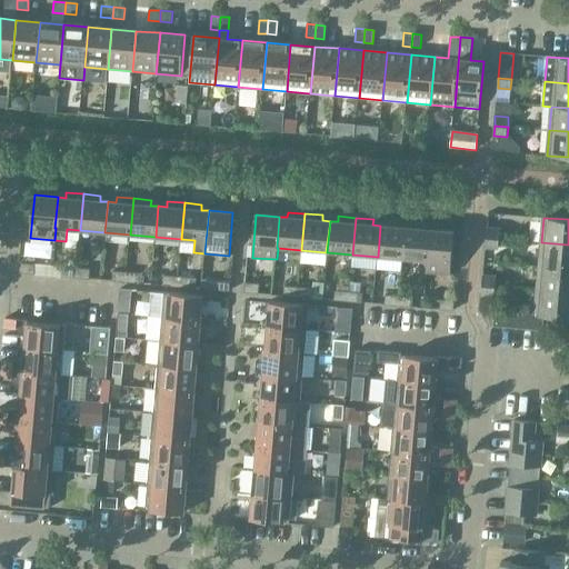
[(378,257),(402,259),(406,222),(389,220),(388,226),(380,226),(378,257)]
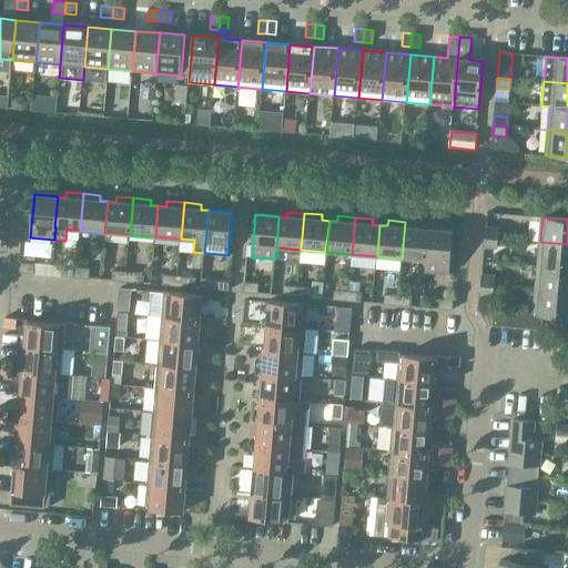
[(405,222),(402,259),(427,260),(427,261),(430,230),(423,229),(423,223),(405,222)]
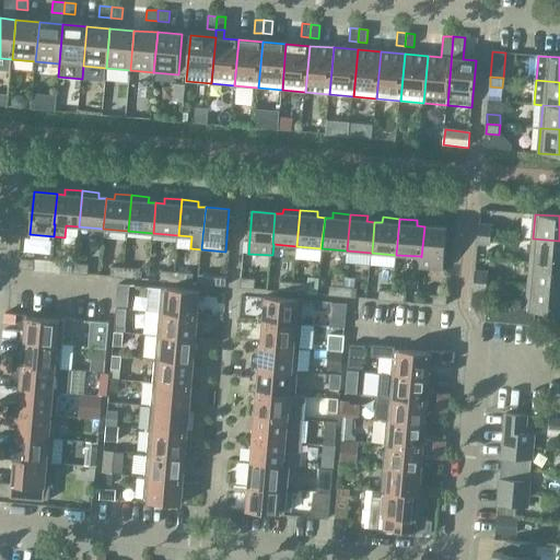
[(478,234),(491,235),(492,225),(479,224),(478,234)]
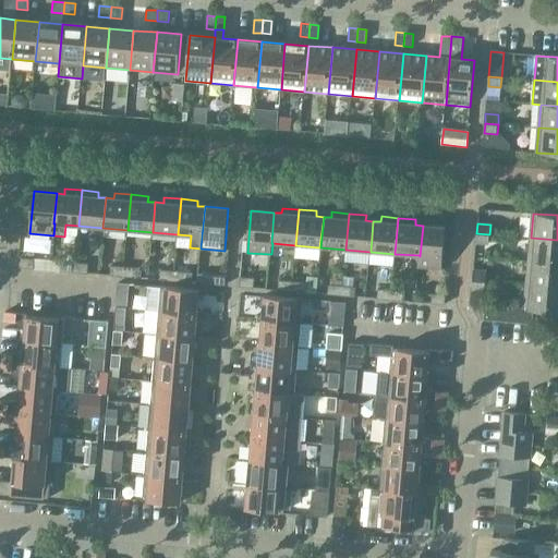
[(420,256),(420,255),(419,267),(441,269),(446,227),(423,226),(420,256)]
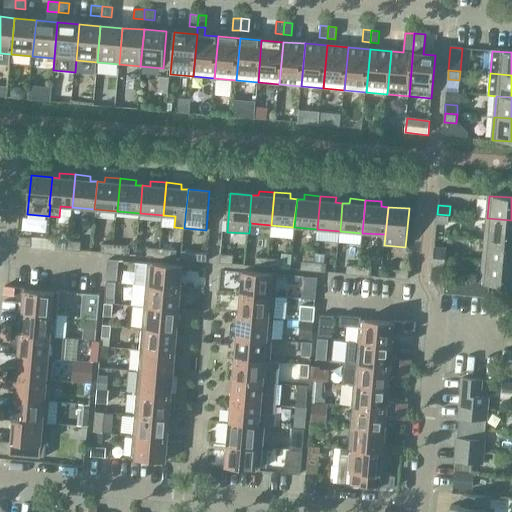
[(449,215),(437,214),(437,223),(449,224),(449,215)]
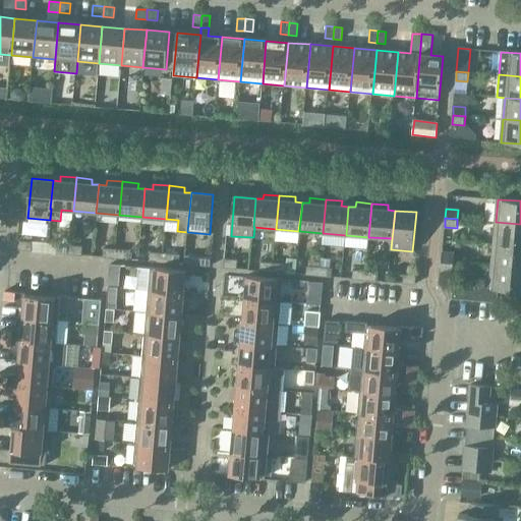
[(494,244),(520,246),(520,224),(496,222),(494,244)]
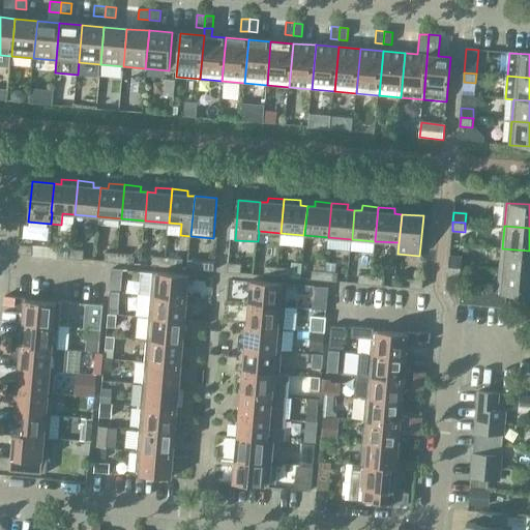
[(20,255),(28,256),(29,246),(20,245),(20,255)]
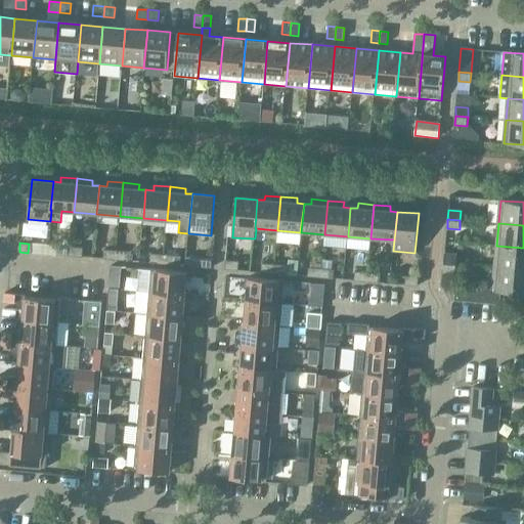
[(57,255),(70,256),(71,247),(57,246),(57,255)]
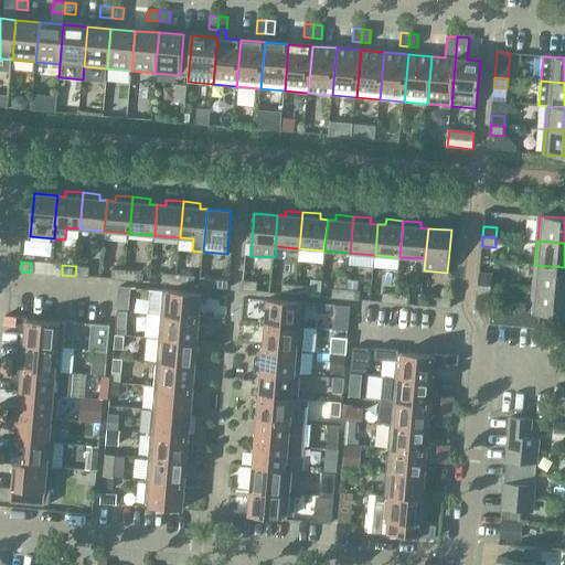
[(564,267),(535,265),(533,288),(564,290),(564,267)]
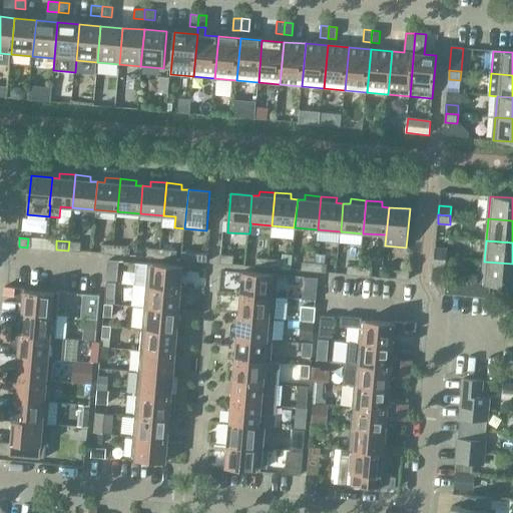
[(69,241),(68,250),(81,251),(82,243),(69,241)]
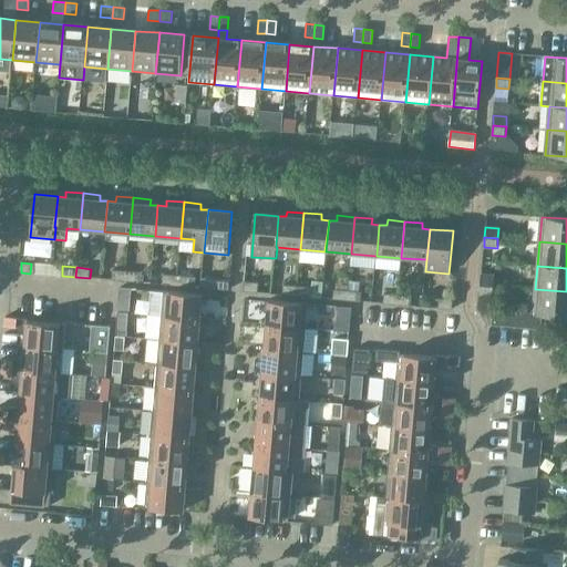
[(126,271),(113,270),(112,280),(126,281),(126,271)]
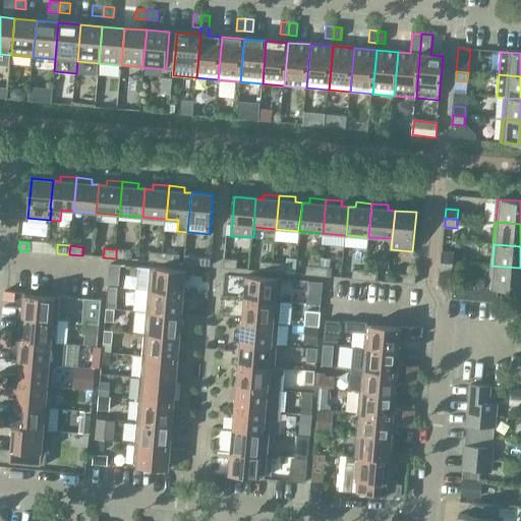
[(129,250),(116,249),(116,258),(128,259),(129,250)]
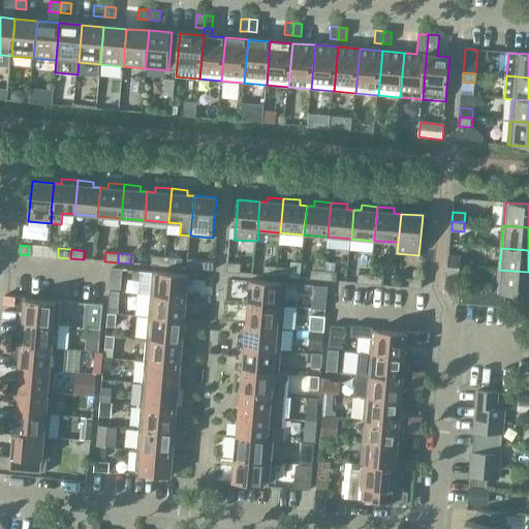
[(152,266),(164,267),(165,257),(152,256),(152,266)]
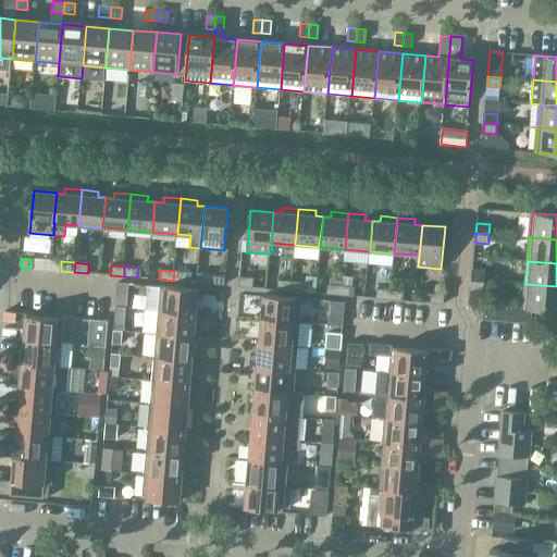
[(472,280),(485,281),(485,271),(472,270),(472,280)]
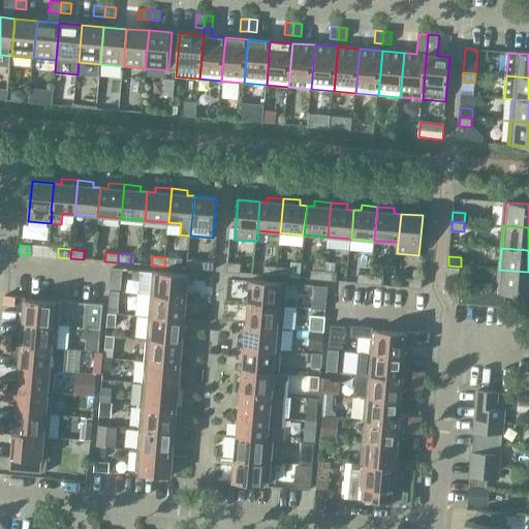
[(164,267),(183,269),(184,259),(165,257),(164,267)]
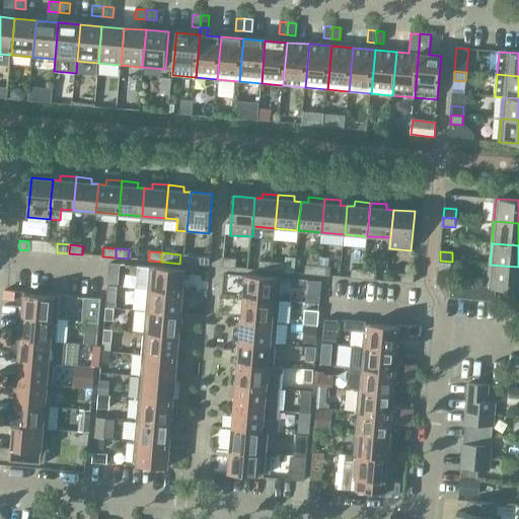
[(210,256),(184,254),(183,264),(210,266),(210,256)]
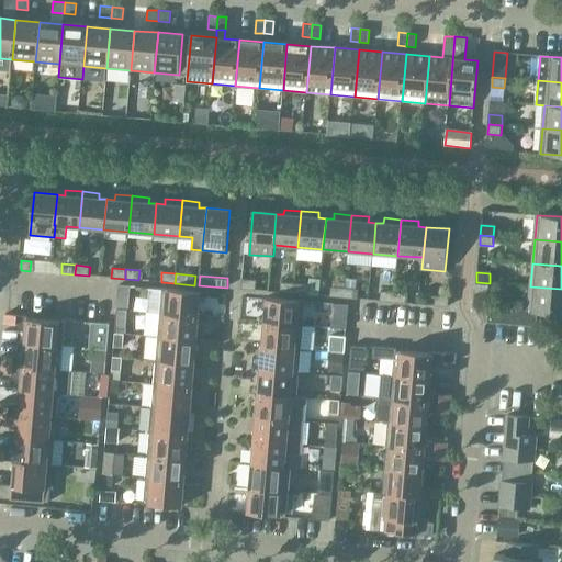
[(242,290),(256,291),(256,281),(243,280),(242,290)]
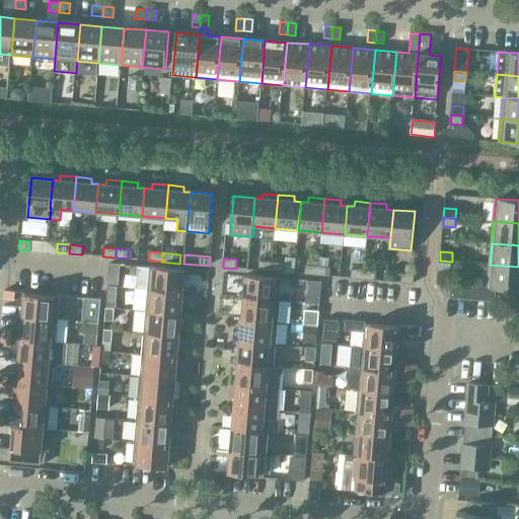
[(440,261),(439,270),(451,271),(452,262),(440,261)]
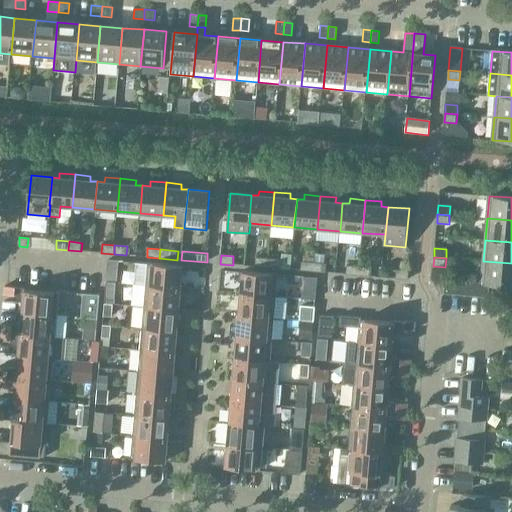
[(255,267),(268,268),(268,259),(256,258),(255,267)]
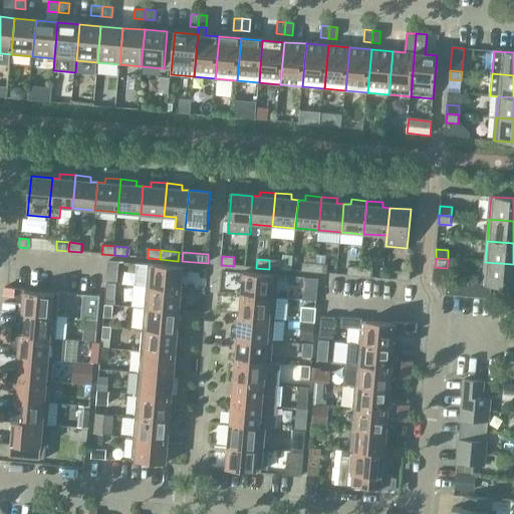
[(269,269),(281,270),(282,261),(269,260),(269,269)]
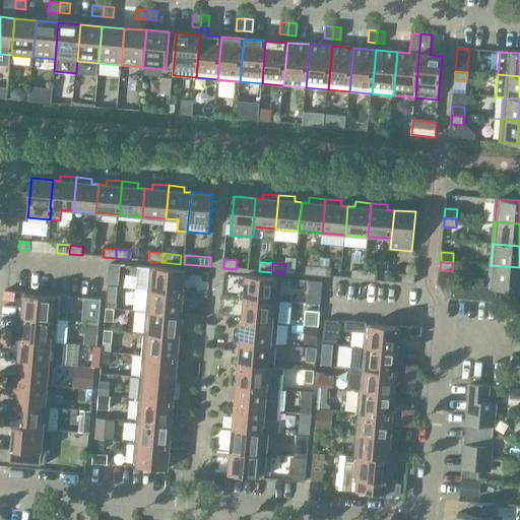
[(519,267),(491,265),(489,288),(498,289),(519,290),(519,267)]
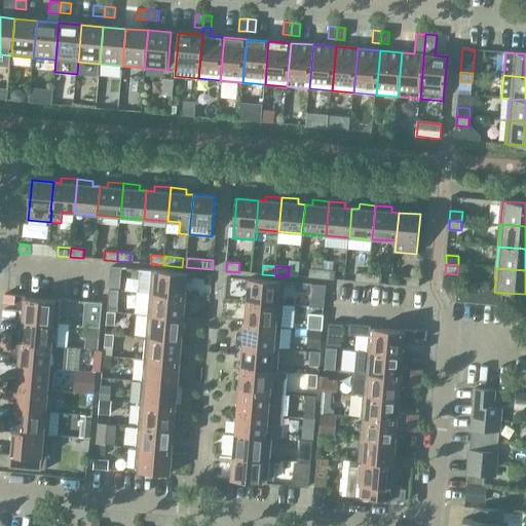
[(309,278),(322,279),(323,270),(309,269),(309,278)]
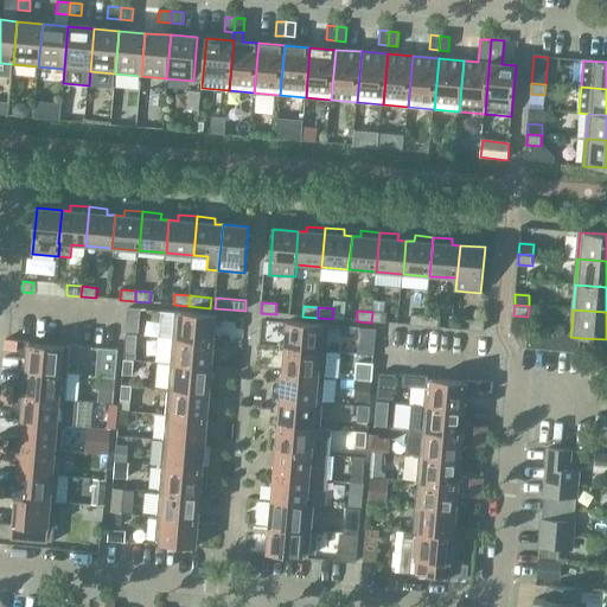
[(215,343),(217,315),(176,312),(173,339),(215,343)]
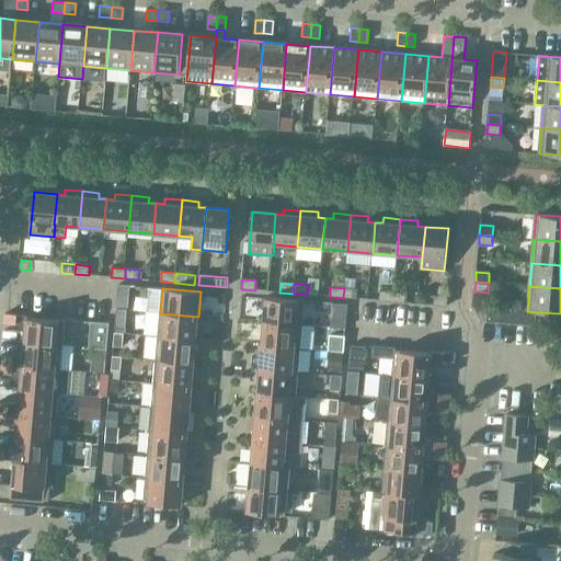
[(343,298),(357,299),(357,289),(344,288),(343,298)]
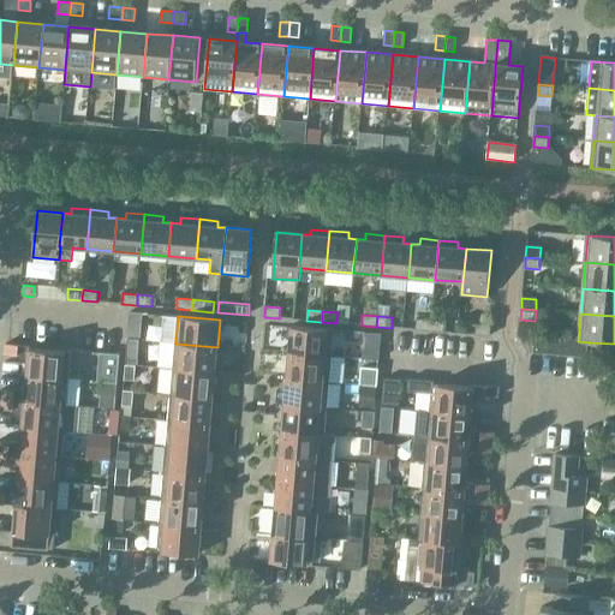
[(416,330),(431,332),(431,321),(417,320),(416,330)]
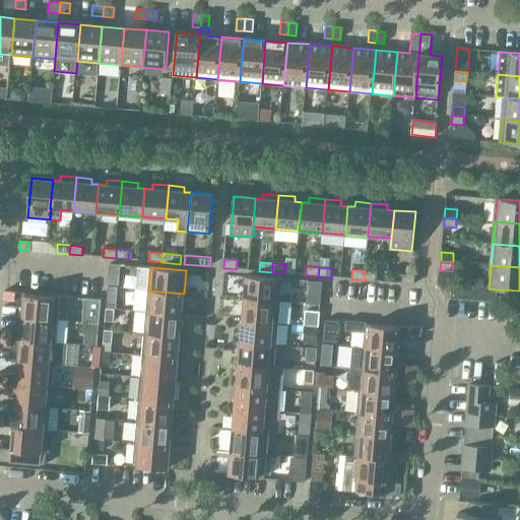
[(365,271),(365,280),(377,281),(378,272),(365,271)]
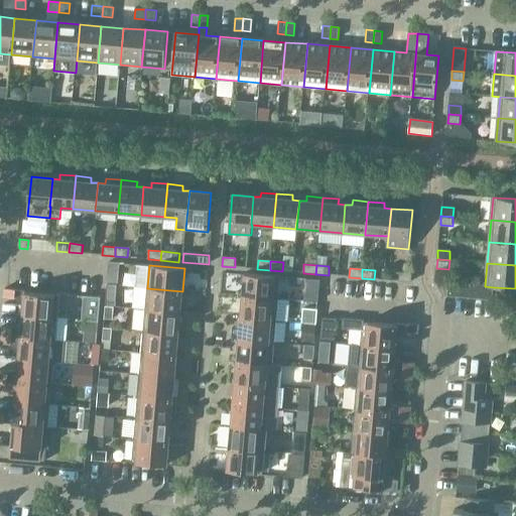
[(402,281),(411,282),(412,273),(403,272),(402,281)]
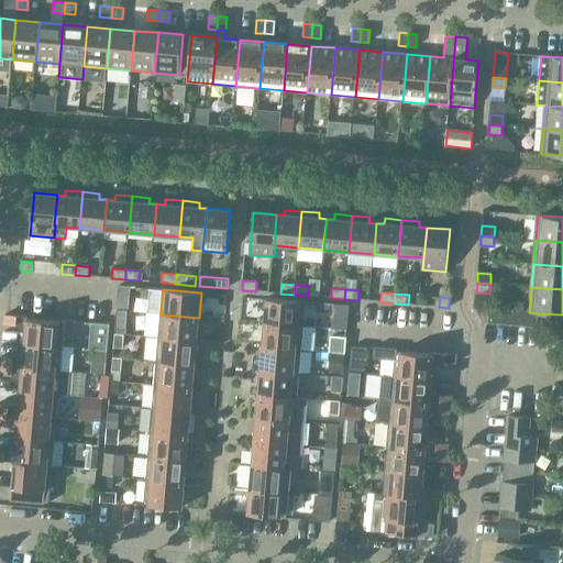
[(267,299),(265,323),(304,327),(306,302),(267,299)]
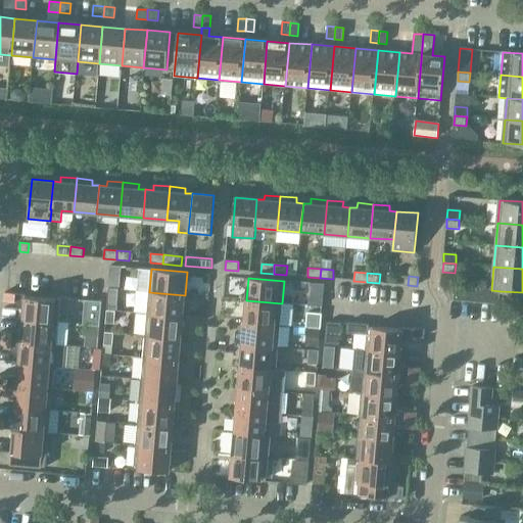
[(449,299),(454,299),(500,303),(501,291),(491,290),(448,286),(443,289),(449,299)]
